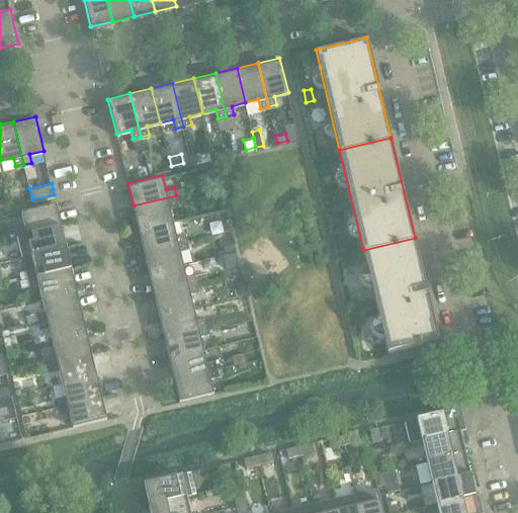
[(170,205),(178,203),(176,195),(134,205),(139,227),(173,219),(170,205)]
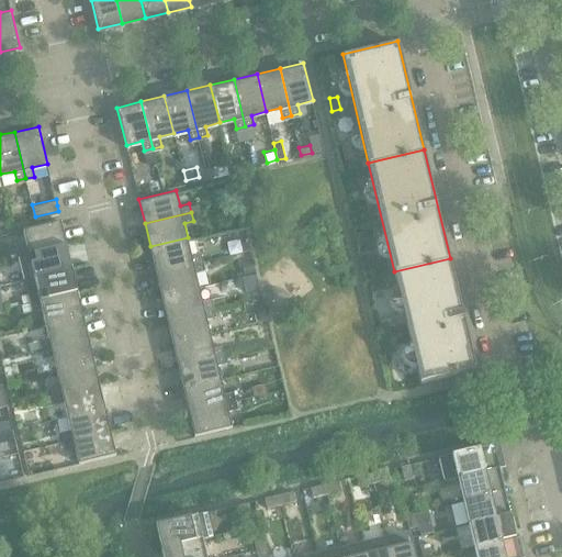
[(60,218),(23,227),(26,243),(17,245),(19,254),(66,242),(60,218)]
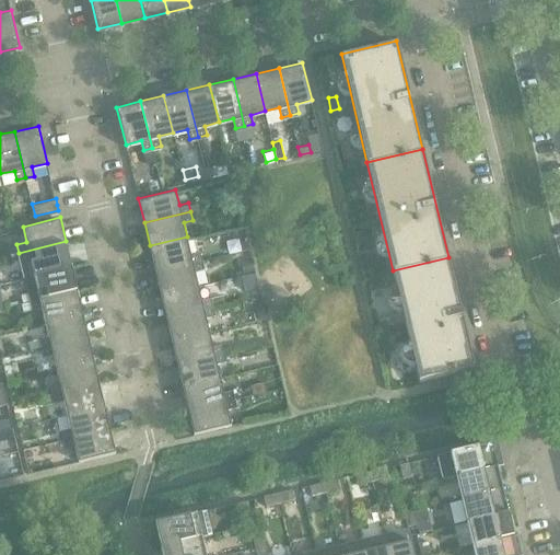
[(187,236),(150,245),(155,268),(201,257),(199,249),(190,252),(187,236)]
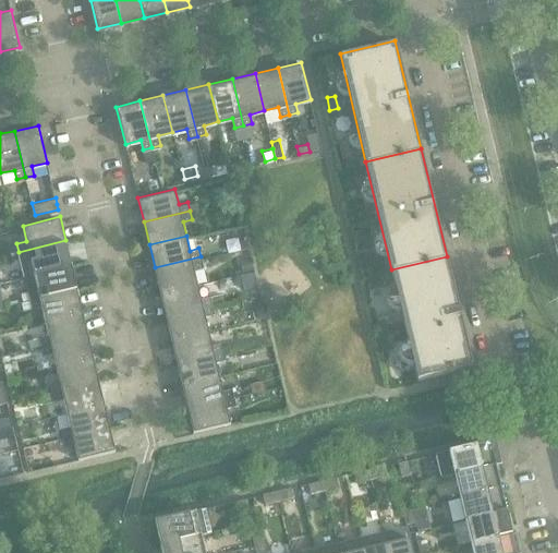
[(65,240),(19,252),(24,275),(71,263),(65,240)]
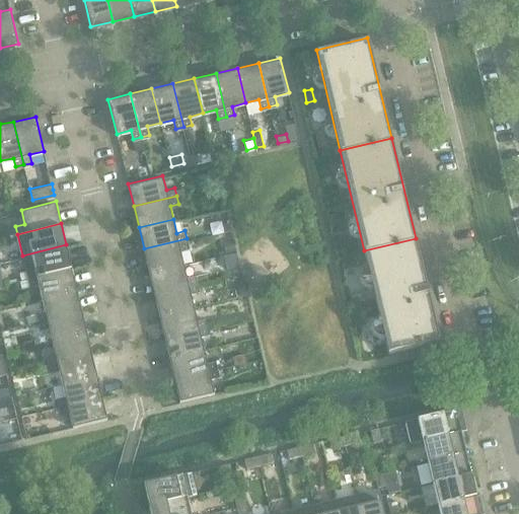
[(234,237),(224,240),(227,251),(236,249),(234,237)]
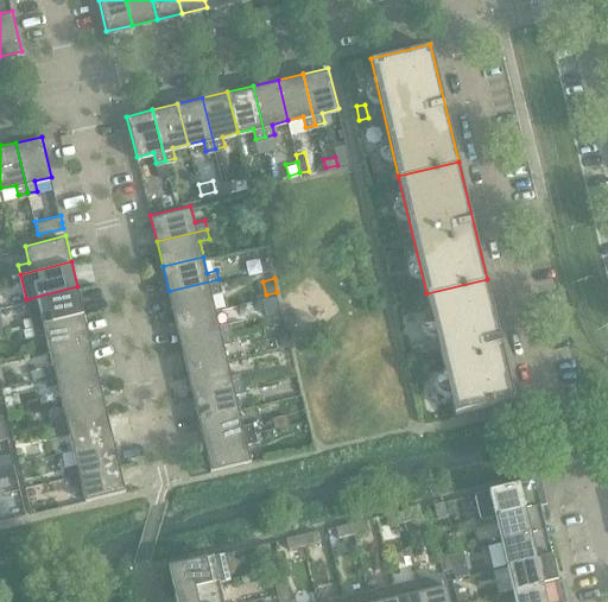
[(211,291),(221,289),(219,279),(169,291),(175,317),(215,308),(211,291)]
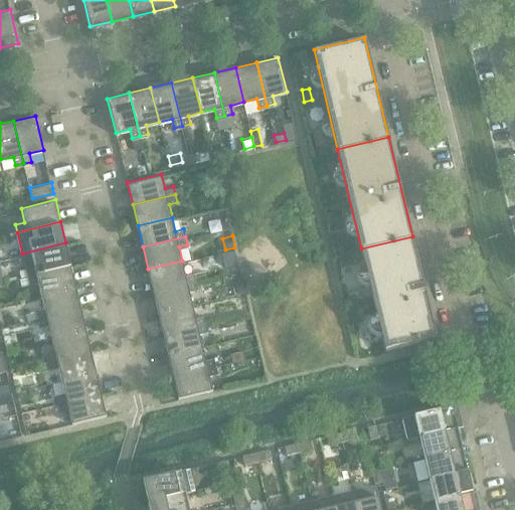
[(436,336),(412,236),(361,248),(385,348),(436,336)]
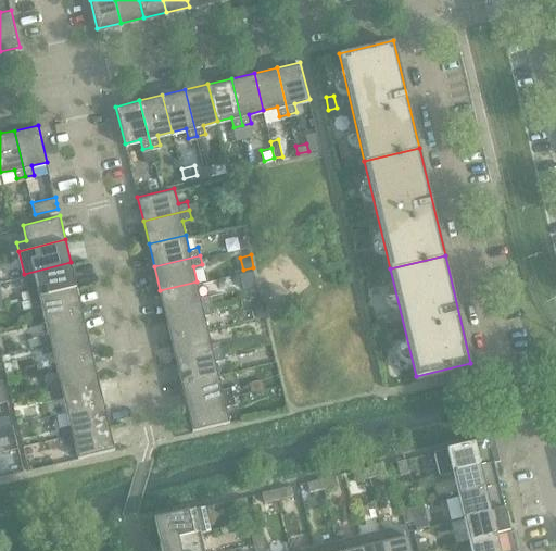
[(24,274),(27,288),(29,297),(76,285),(71,262),(24,274)]
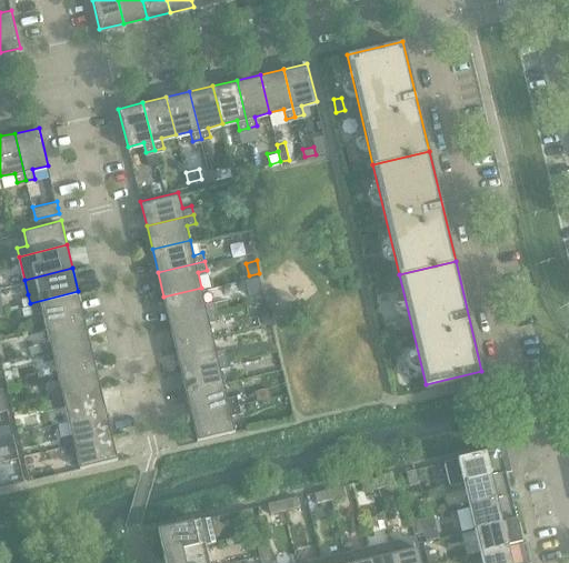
[(201,288),(163,297),(169,320),(216,309),(213,300),(205,302),(201,288)]
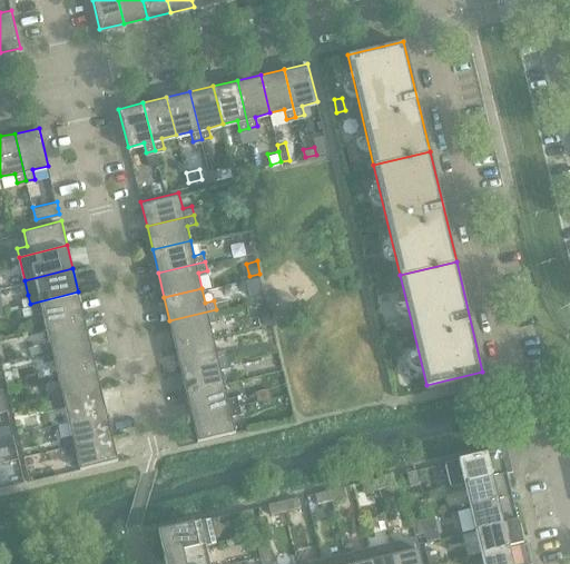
[(78,292),(30,304),(32,313),(42,310),(46,325),(84,316),(78,292)]
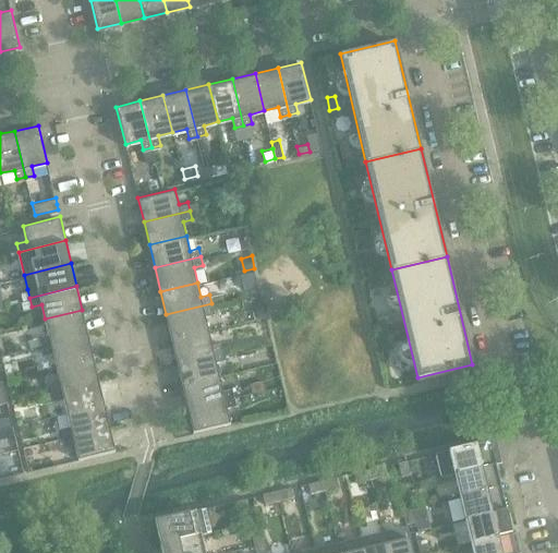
[(211,303),(166,314),(171,337),(208,328),(205,314),(214,312),(211,303)]
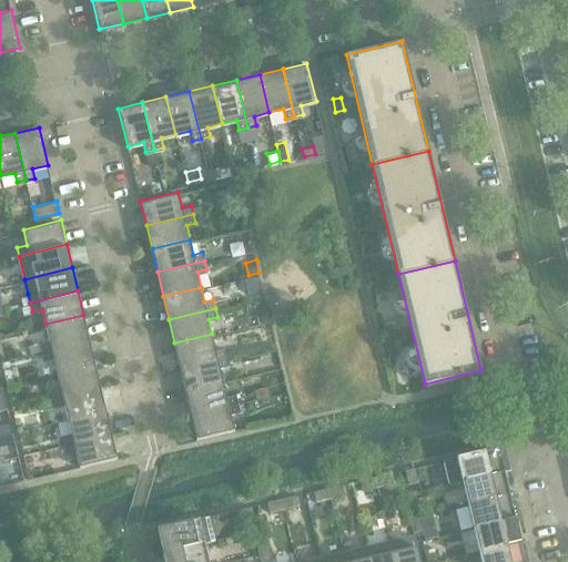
[(49,338),(39,340),(41,349),(89,338),(83,315),(46,324),(49,338)]
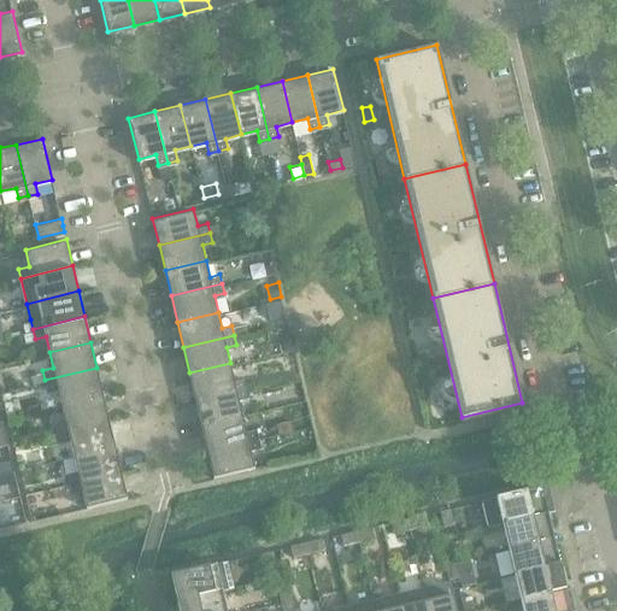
[(230,363),(189,372),(195,398),(246,386),(244,376),(234,379),(230,363)]
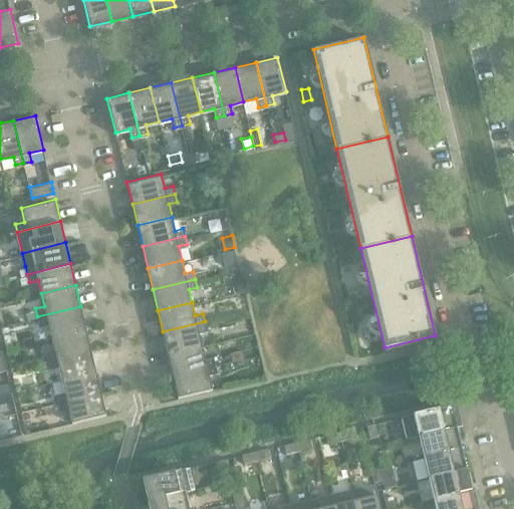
[(80,306),(37,316),(39,324),(48,322),(51,335),(85,327),(80,306)]
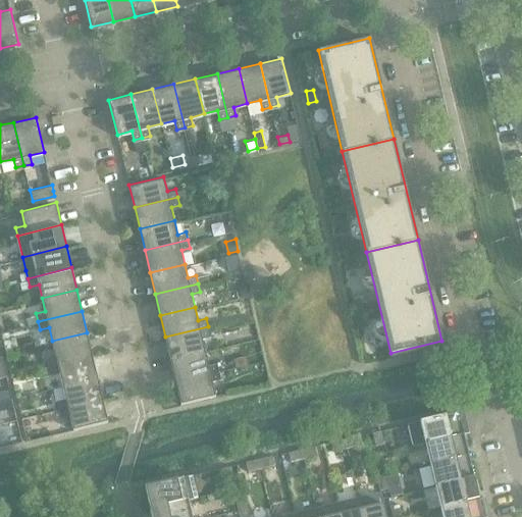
[(202,337),(210,334),(208,326),(165,337),(170,358),(205,350),(202,337)]
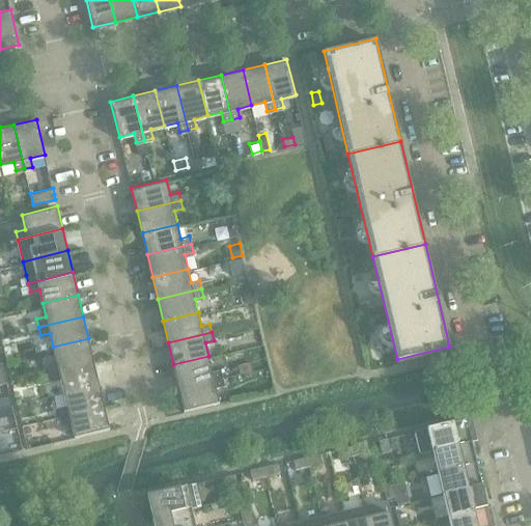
[(53,347),(56,360),(47,362),(49,370),(93,360),(88,338),(53,347)]
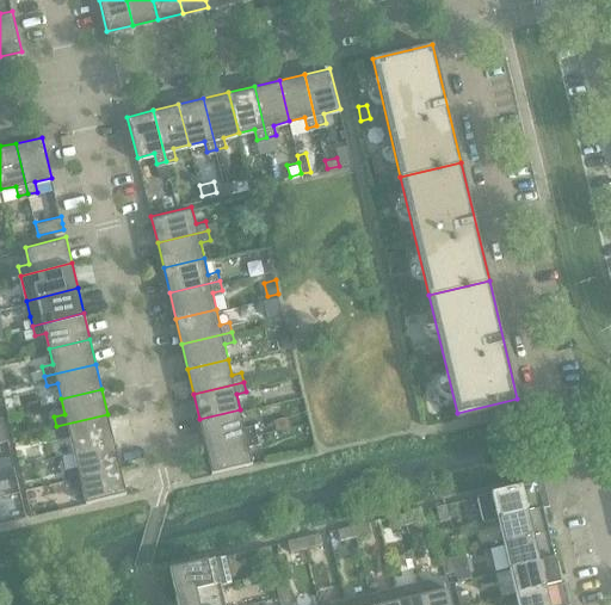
[(240,409),(199,419),(205,444),(255,432),(253,423),(244,425),(240,409)]
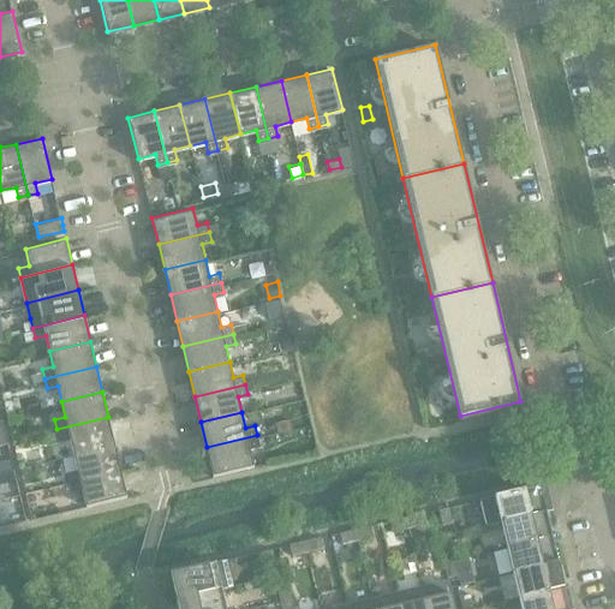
[(108,417),(57,429),(59,439),(70,436),(73,452),(114,442),(108,417)]
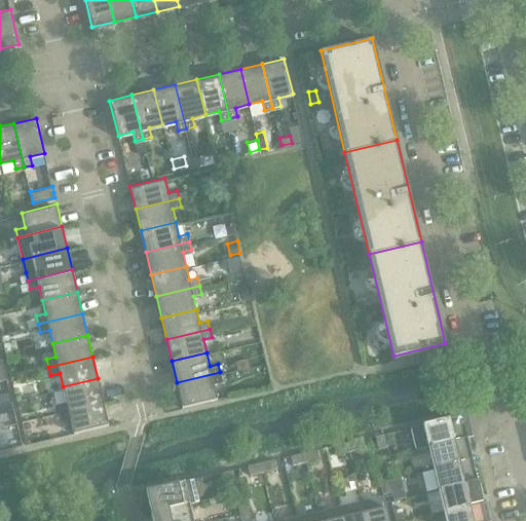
[(220,372),(177,382),(182,405),(217,397),(214,382),(222,380),(220,372)]
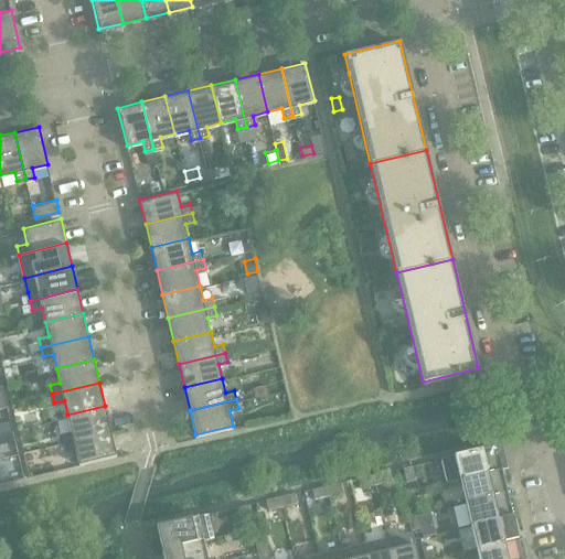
[(67,415),(71,429),(61,431),(63,440),(110,429),(105,406),(67,415)]
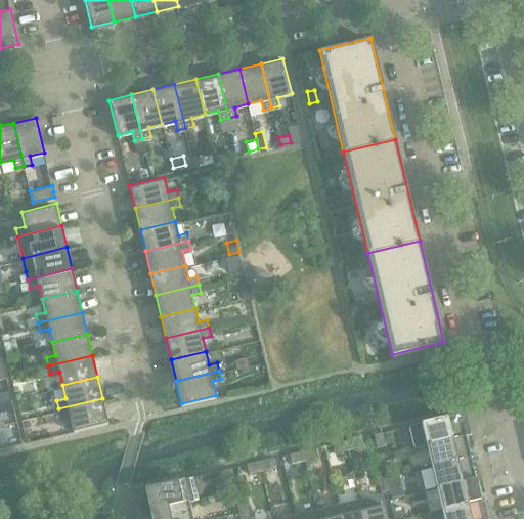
[(102,398),(58,408),(60,417),(70,415),(73,429),(107,421),(102,398)]
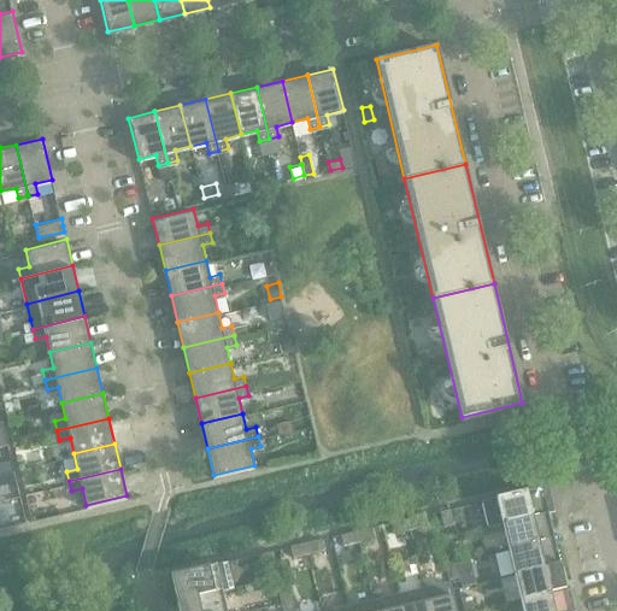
[(545,483),(497,494),(482,498),(488,524),(503,521),(547,510),(554,509),(551,492),(547,493),(545,486),(545,483)]
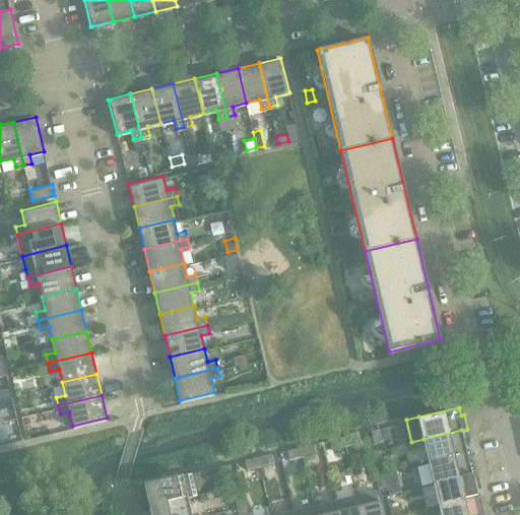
[(380,426),(371,429),(374,441),(383,439),(380,426)]
